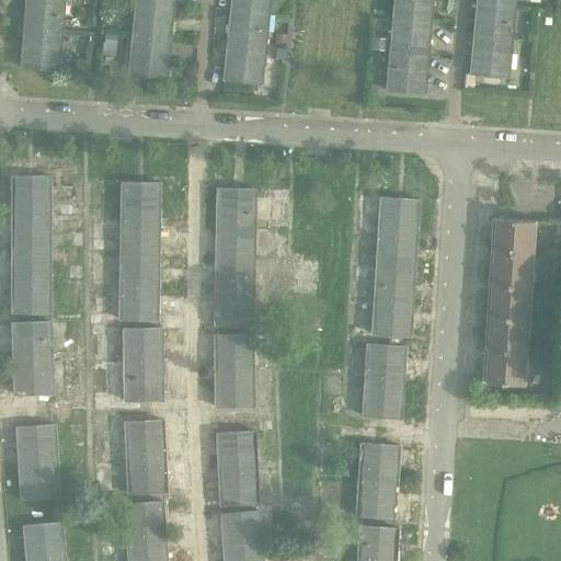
[(64,0),(26,0),(24,30),(61,33),(64,0)]
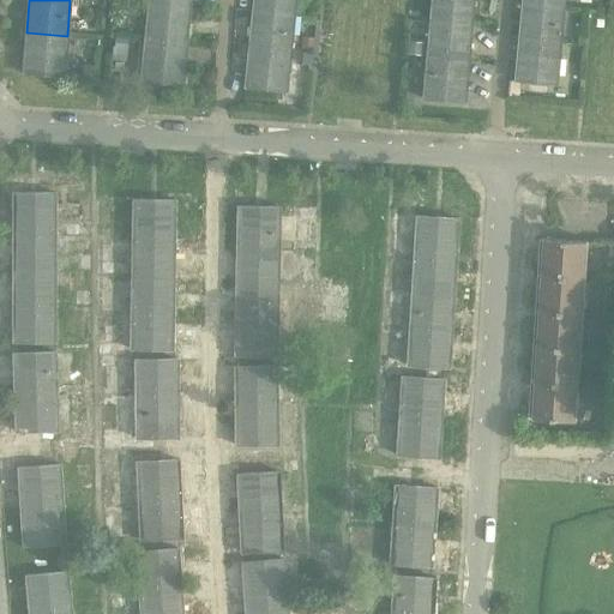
[(295,0),(253,0),(253,10),(294,14),(295,0)]
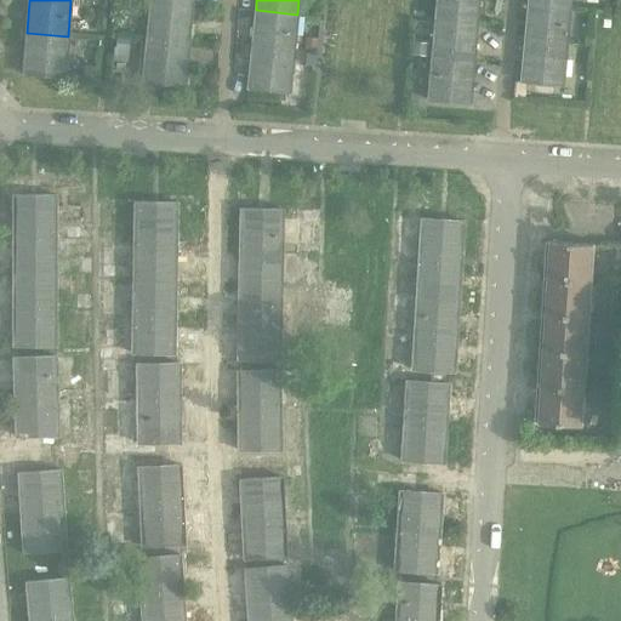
[(479,0),(437,0),(436,23),(477,27),(479,0)]
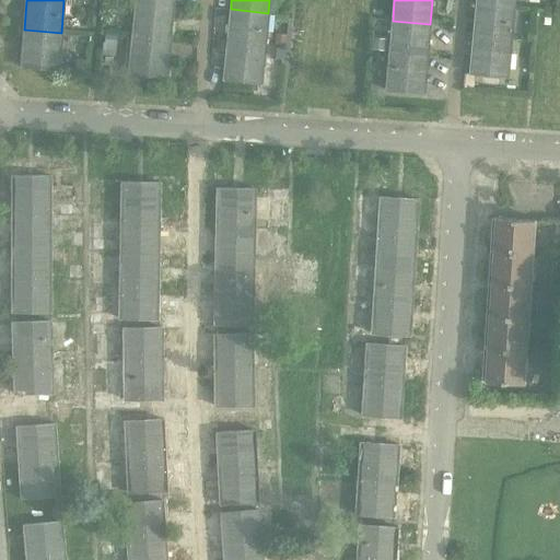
[(173,8),(136,3),(132,35),(170,39),(173,8)]
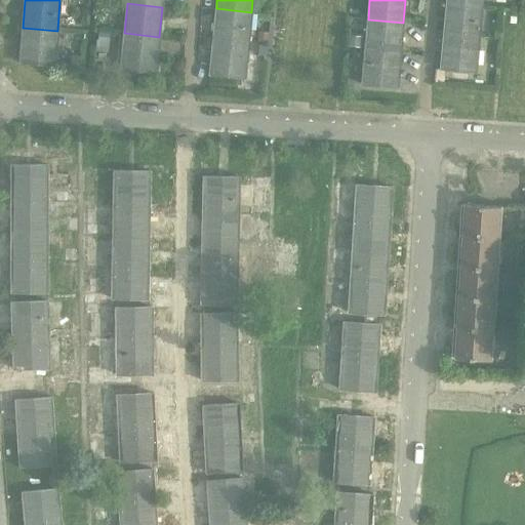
[(482,7),(446,4),(444,34),(479,37),(482,7)]
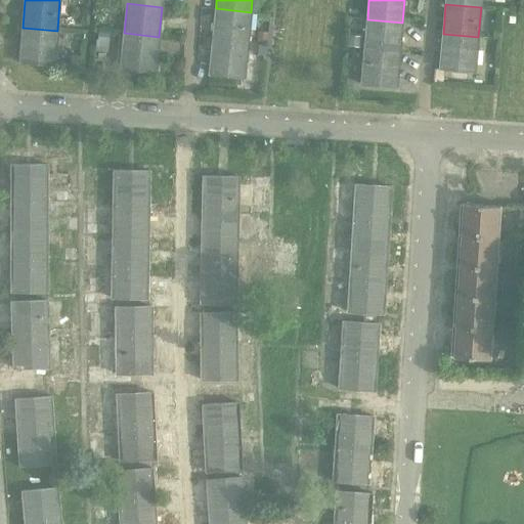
[(251,12),(216,8),(213,40),(248,44),(251,12)]
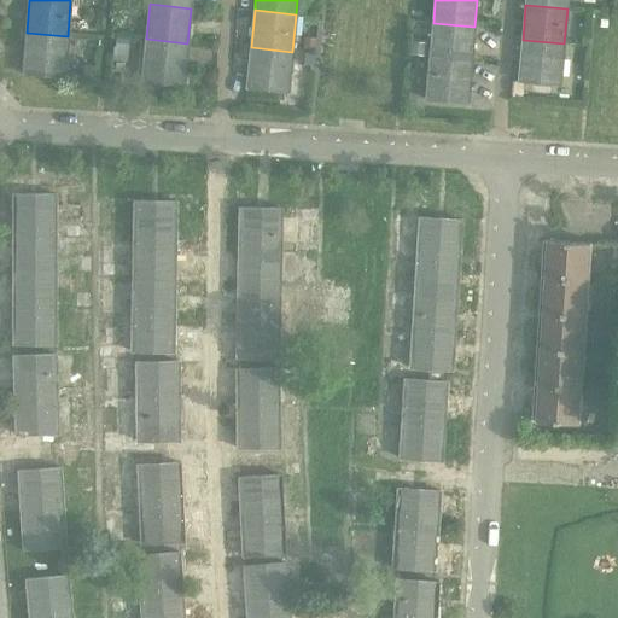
[(474,27),(433,23),(430,58),(472,62),(474,27)]
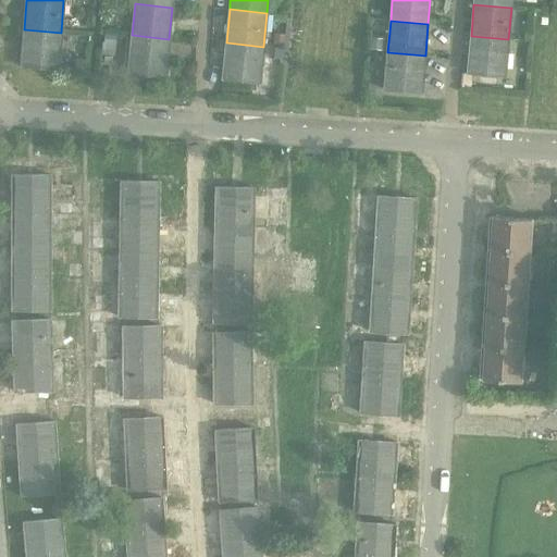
[(61,33),(24,29),(21,67),(59,70),(61,33)]
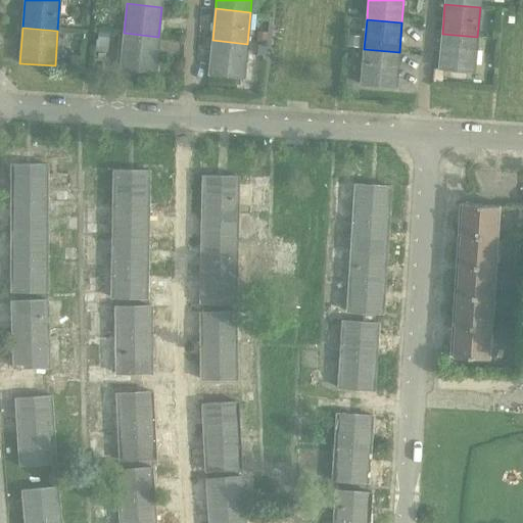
[(257,32),(256,42),(267,43),(268,33),(257,32)]
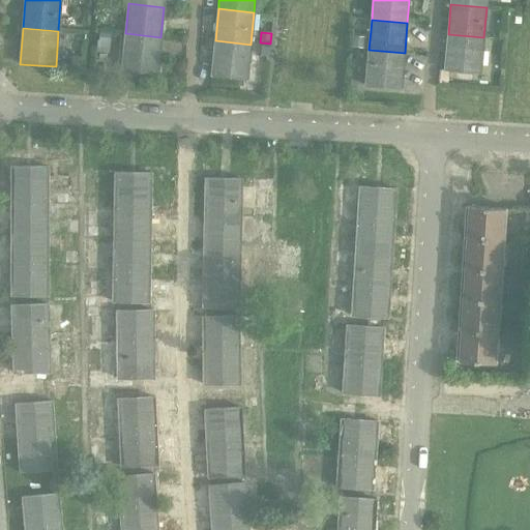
[(160,37),(125,33),(122,70),(157,74),(160,37)]
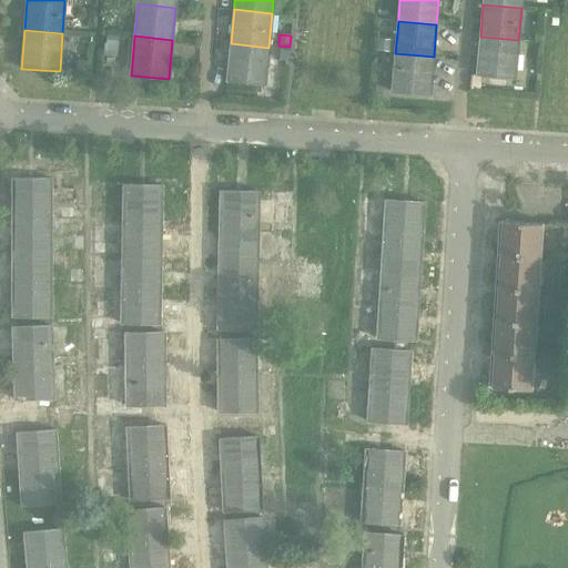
[(518,40),(480,37),(476,75),(515,79),(518,40)]
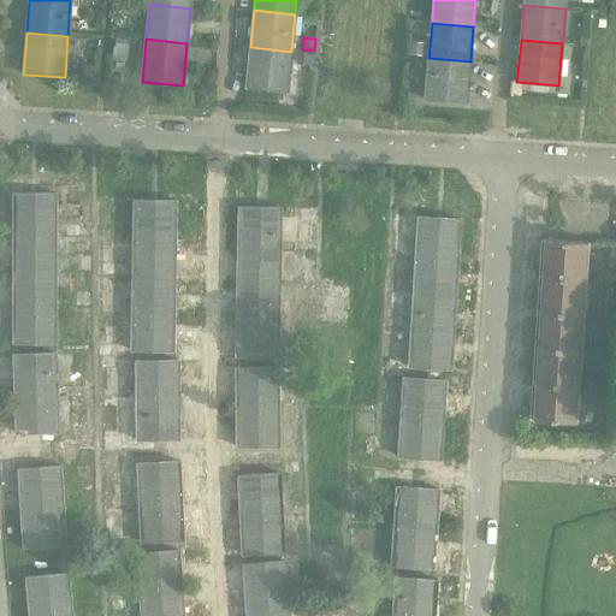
[(291,52),(250,47),(246,89),(288,93),(291,52)]
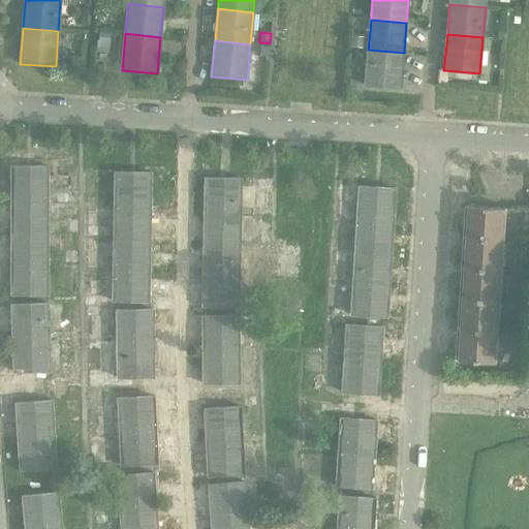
[(404,53),(368,50),(365,86),(400,89),(404,53)]
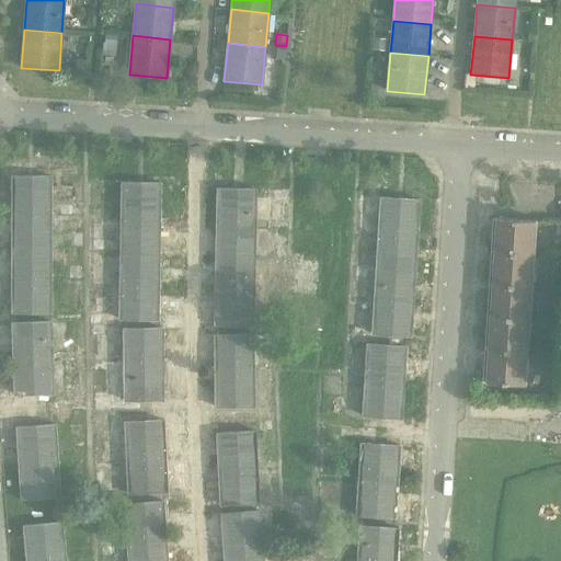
[(52,173),(11,173),(12,312),(53,312),(52,173)]
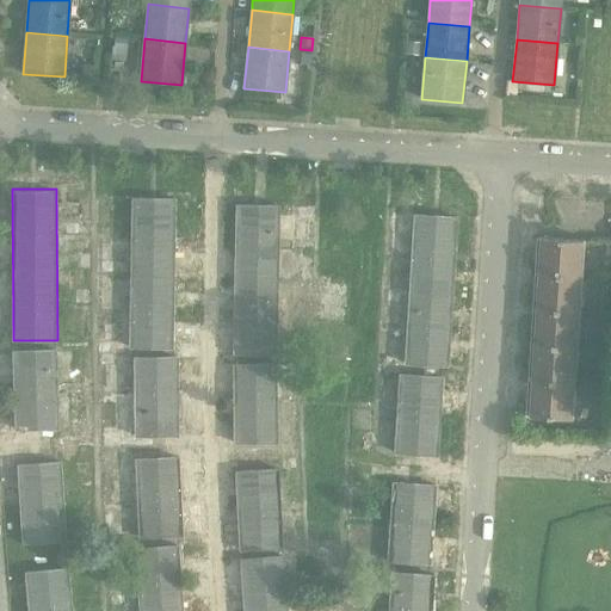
[(133,196),(130,347),(173,347),(177,197),(133,196)]
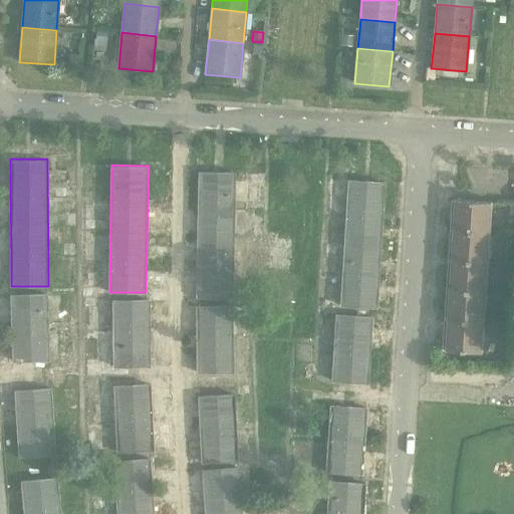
[(198,171),(198,297),(234,297),(235,171),(198,171)]
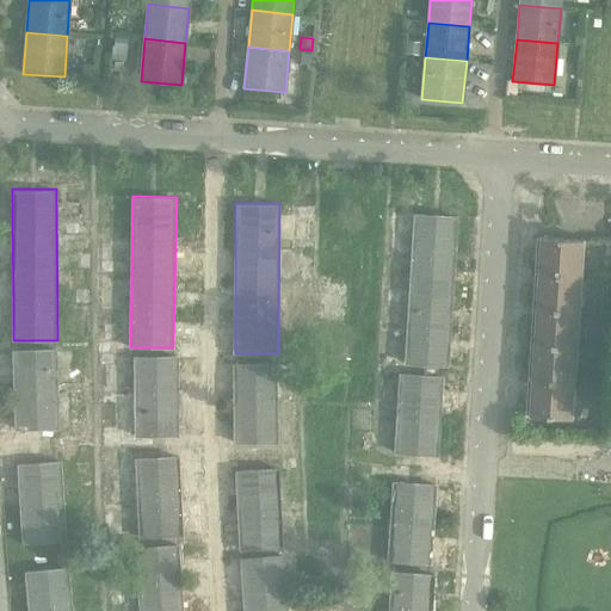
[(450,366),(457,215),(413,213),(406,364),(450,366)]
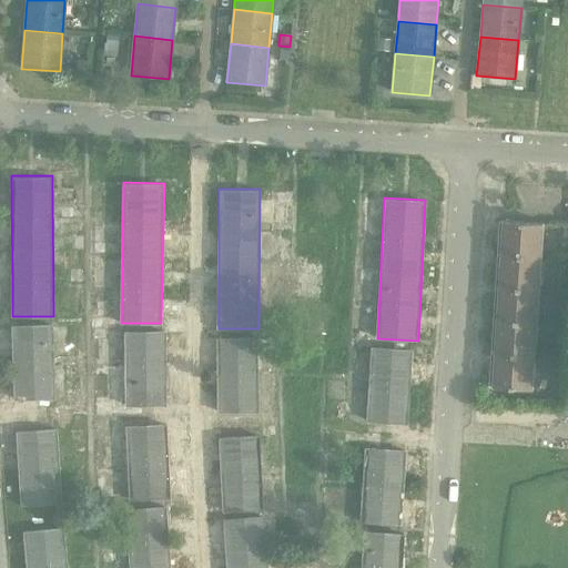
[(501,220),(495,386),(538,387),(545,221),(501,220)]
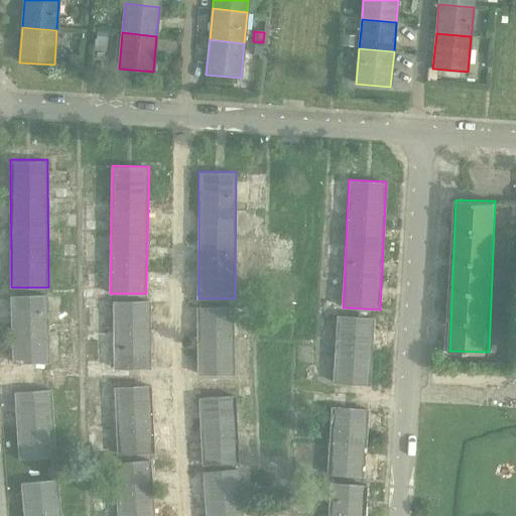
[(12,294),(12,362),(49,362),(49,294),(12,294)]
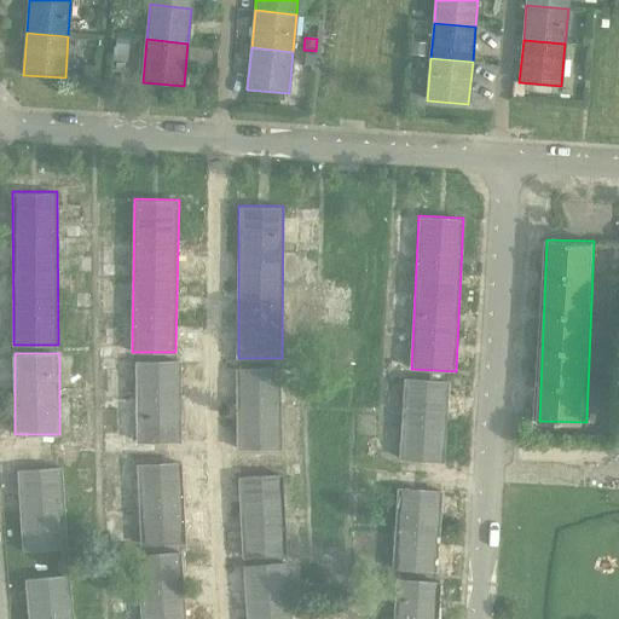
[(183,441),(181,359),(137,359),(138,443),(183,441)]
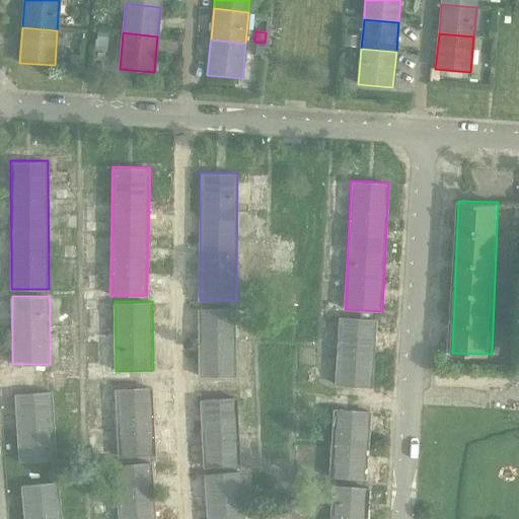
[(235,307),(198,307),(199,376),(236,376),(235,307)]
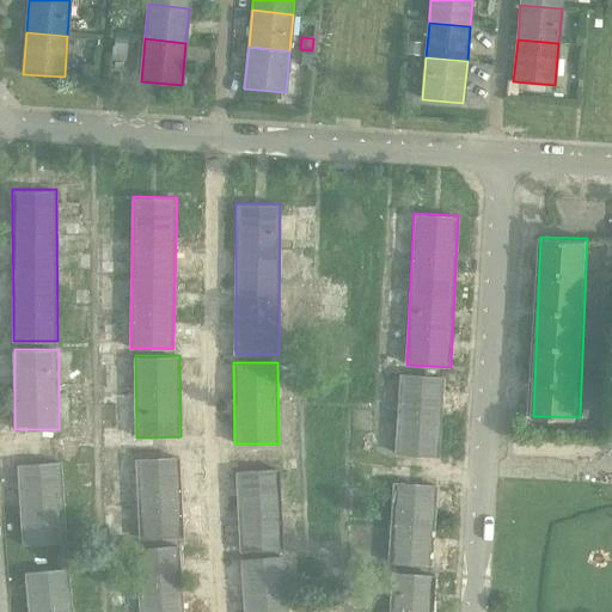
[(397,454),(441,457),(444,374),(399,373),(397,454)]
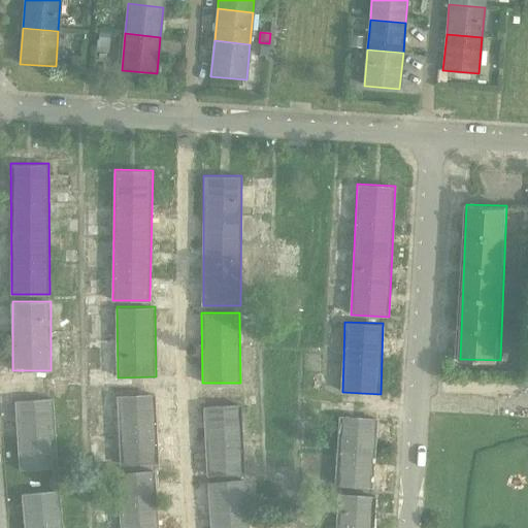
[(102,367),(112,367),(113,343),(103,343),(102,367)]
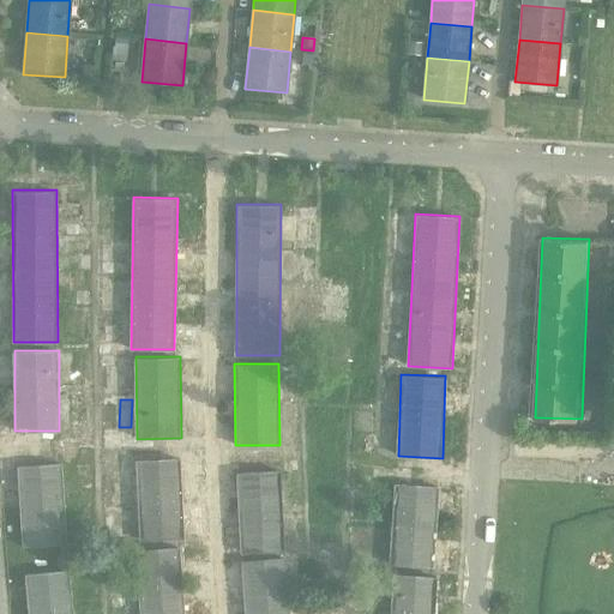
[(182,457),(138,458),(139,539),(182,539),(182,457)]
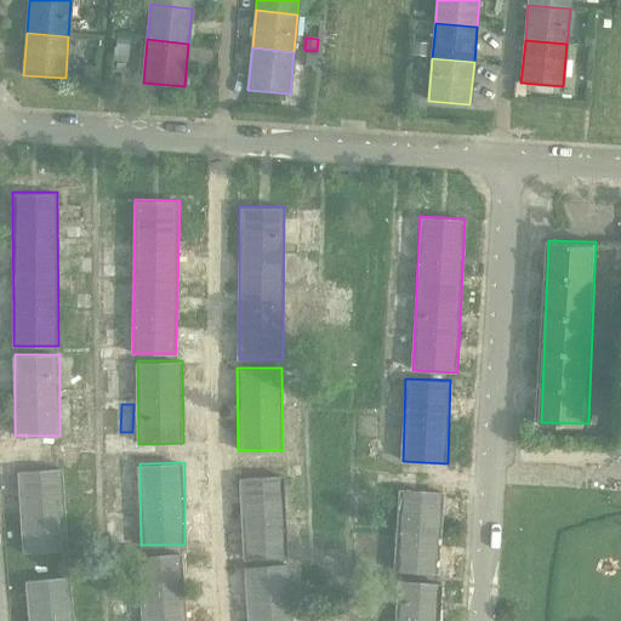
[(21,469),(21,551),(66,550),(64,468),(21,469)]
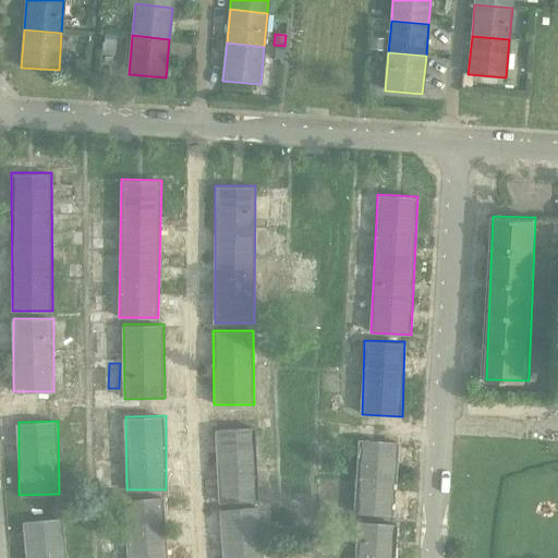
[(257,427),(217,427),(219,497),(258,496),(257,427)]
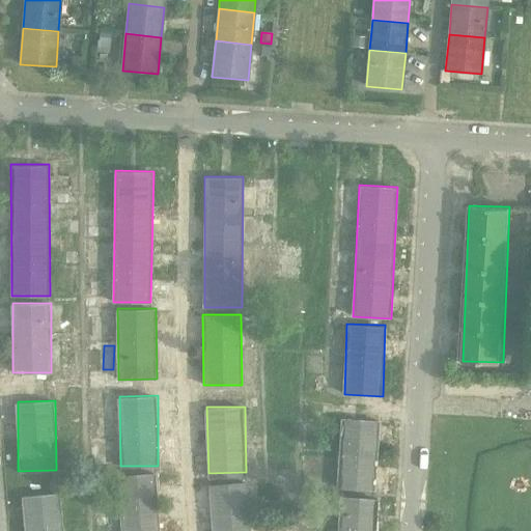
[(376,490),(380,419),(341,418),(338,487),(376,490)]
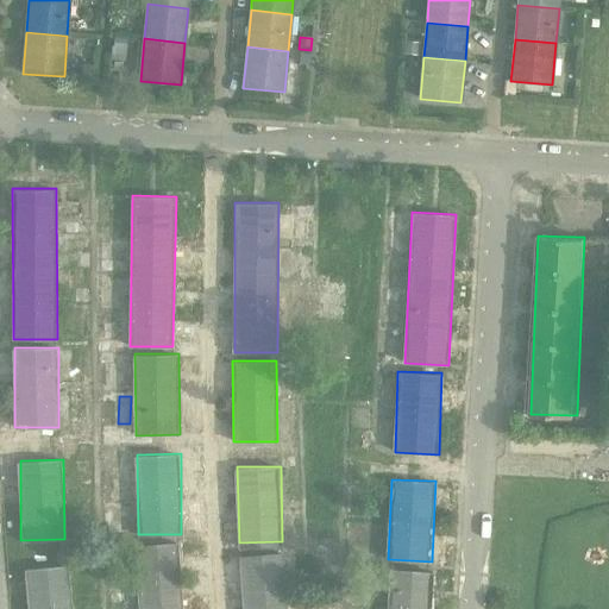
[(140,608),(182,608),(181,542),(138,544),(140,608)]
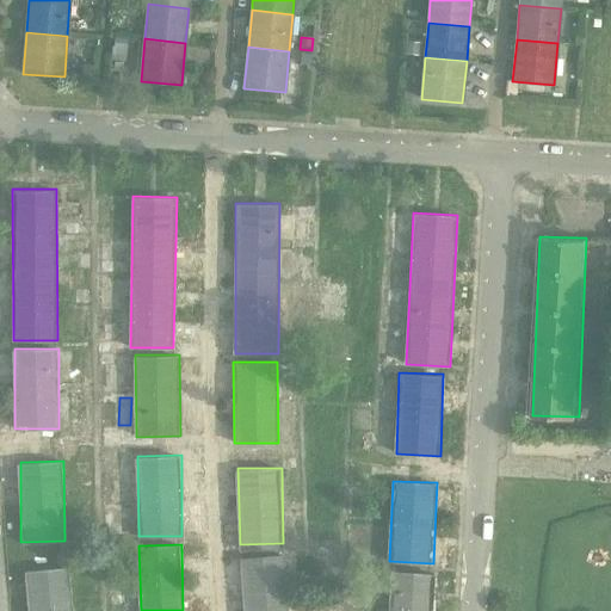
[(244,560),(245,610),(289,610),(288,559),(244,560)]
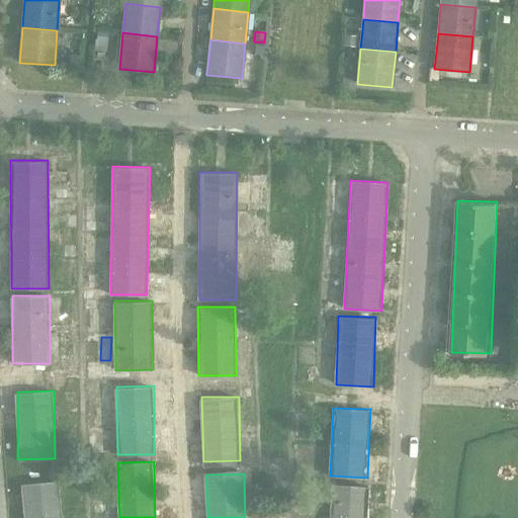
[(62,517),(59,480),(21,484),(24,517),(62,517)]
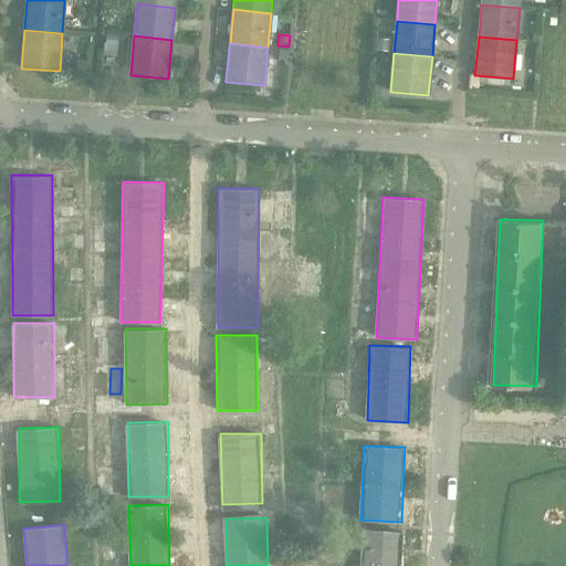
[(400,565),(402,530),(362,528),(359,565),(400,565)]
